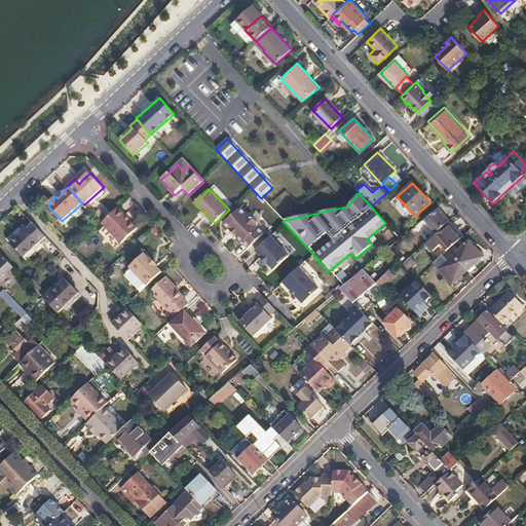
[(261,198),(258,195),(256,197),(262,204),(264,202),(261,198)]
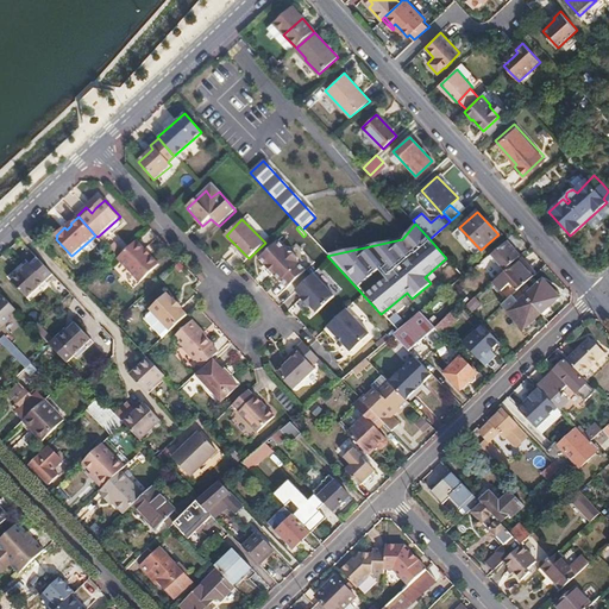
[(142,281),(159,263),(151,253),(149,256),(144,251),(146,249),(137,239),(118,257),(142,281)]
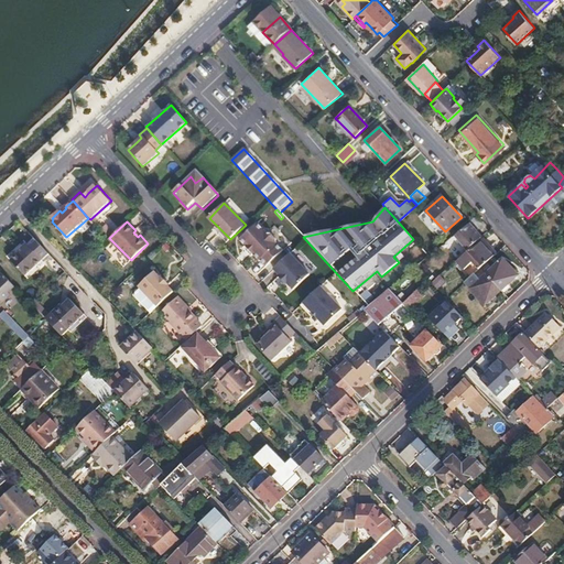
[(268,266),(284,250),(278,243),(278,241),(267,229),(264,229),(258,223),(240,239),(246,246),(255,255),(260,260),(261,259),(268,266)]
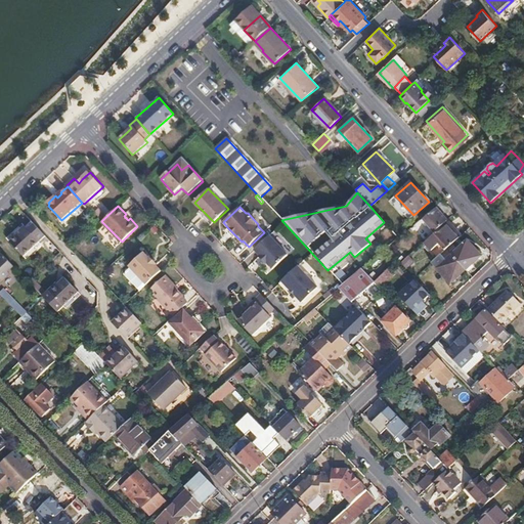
[(425,221),(434,230),(446,220),(435,208),(421,221),(423,223),(425,221)]
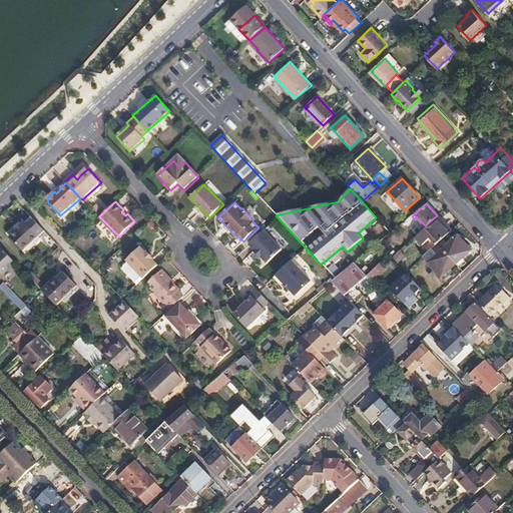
[(437,243),(452,229),(439,216),(416,238),(423,245),(432,237),(437,243)]
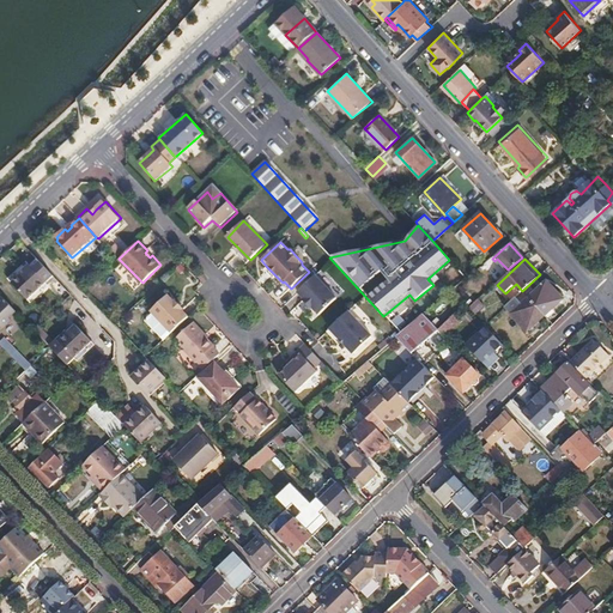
[(29,302),(54,277),(38,260),(30,267),(29,266),(19,274),(22,275),(12,284),(29,302)]
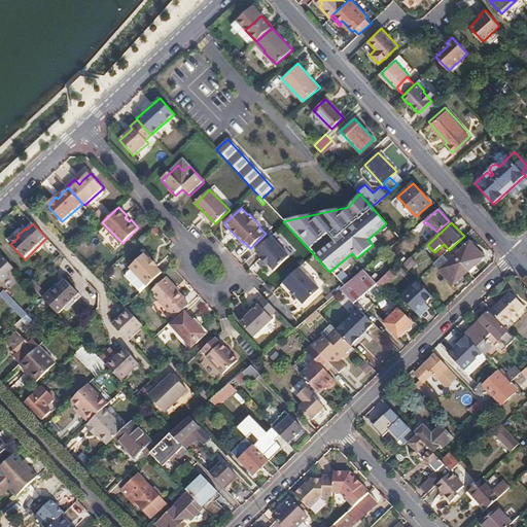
[(230,230),(229,232),(236,239),(238,238),(230,230)]
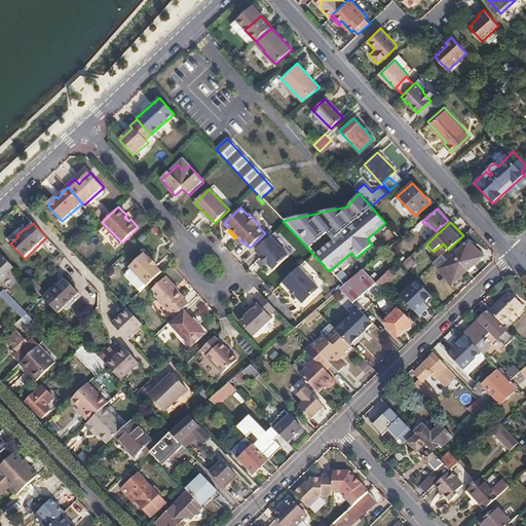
[(272,270),(287,257),(269,237),(254,252),(260,258),(259,259),(265,266),(267,265),(272,270)]
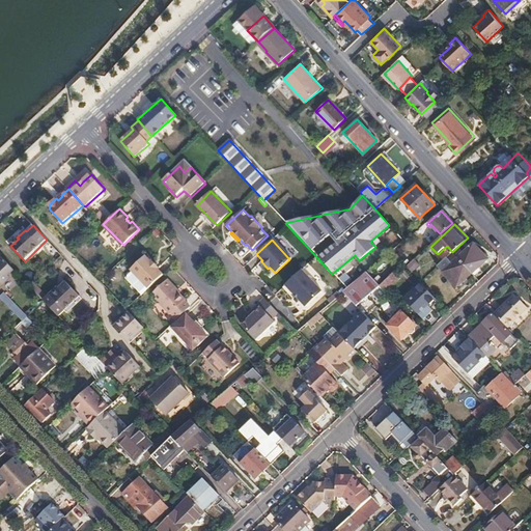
[(473,273),(487,258),(474,243),(458,257),(473,273)]
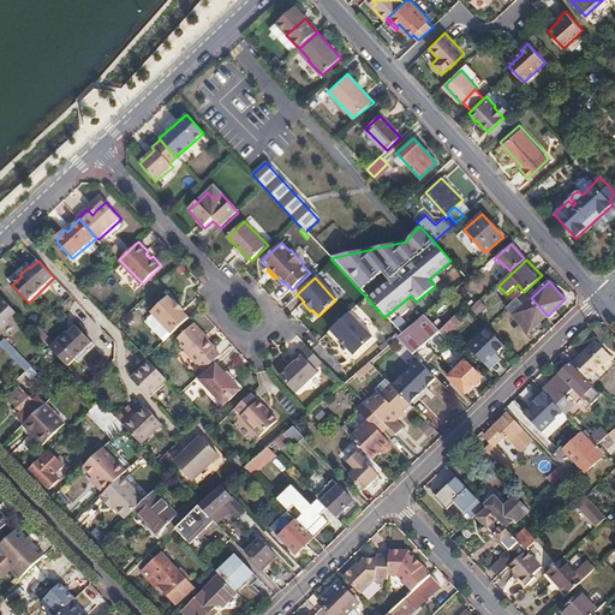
[(0,332),(11,322),(9,320),(16,312),(0,296),(0,332)]
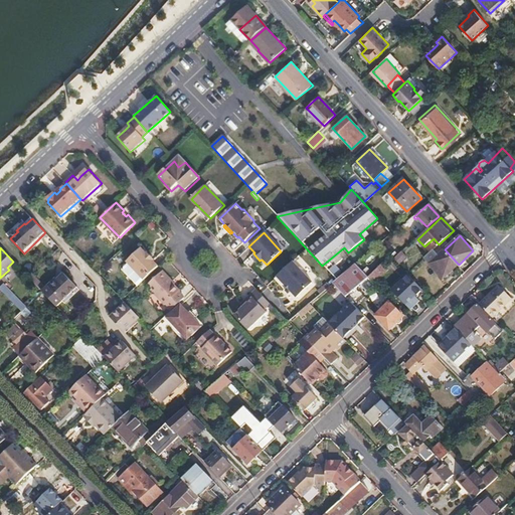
[(158,266),(153,261),(154,260),(147,252),(146,253),(141,247),(128,261),(144,279),(158,266)]
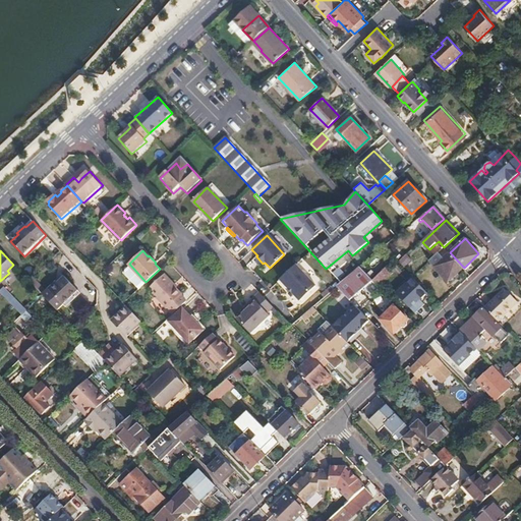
[(464,268),(450,252),(446,256),(441,250),(428,262),(449,282),(464,268)]
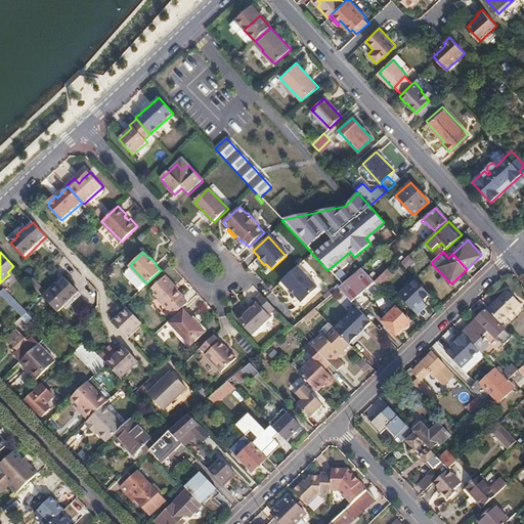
[(405,269),(413,261),(408,255),(399,263),(405,269)]
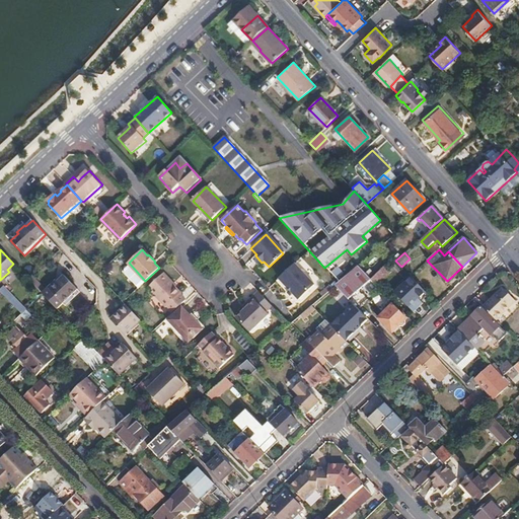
[(374,273),(364,262),(363,262),(359,265),(370,277),(374,273)]
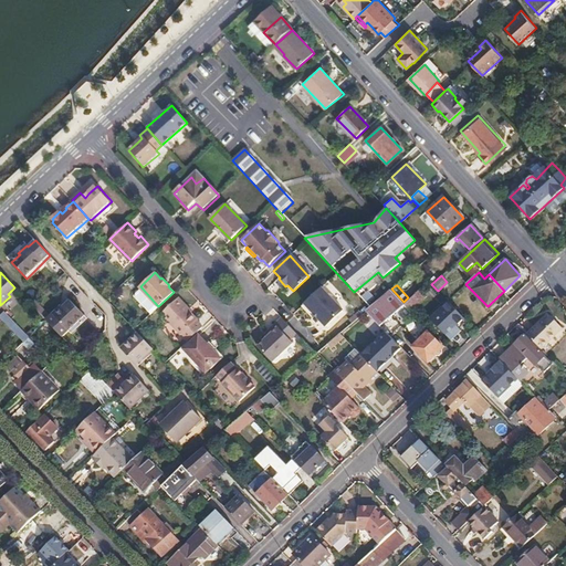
[(381,326),(407,305),(405,303),(404,302),(391,289),(369,308),(366,312),(373,318),(379,325),(381,326)]
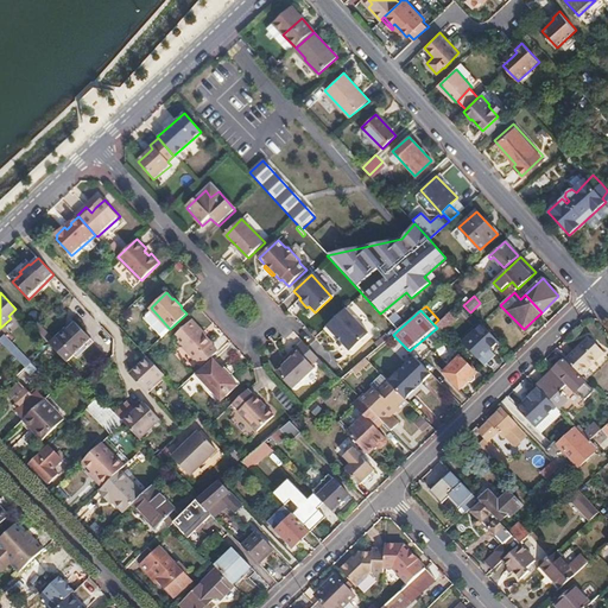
[(443,334),(458,318),(451,311),(435,325),(437,328),(443,334)]
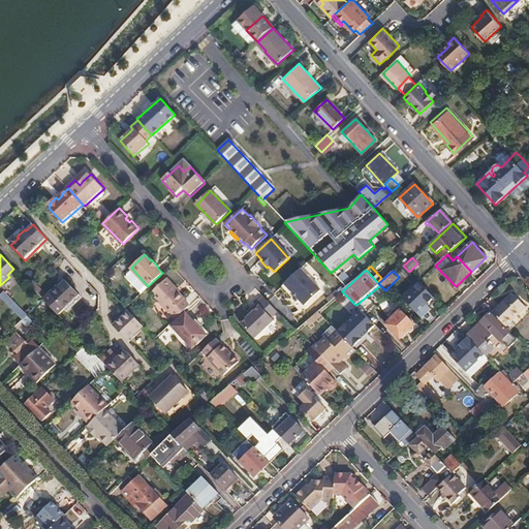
[(347,284),(351,277),(343,272),(339,279),(347,284)]
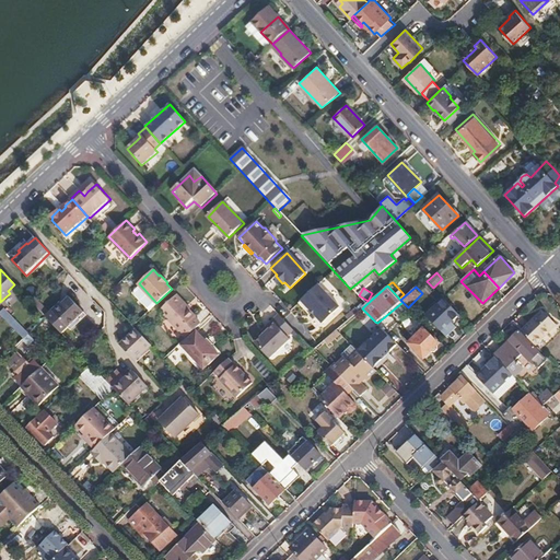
[(330,314),(310,291),(293,306),(314,329),(330,314)]
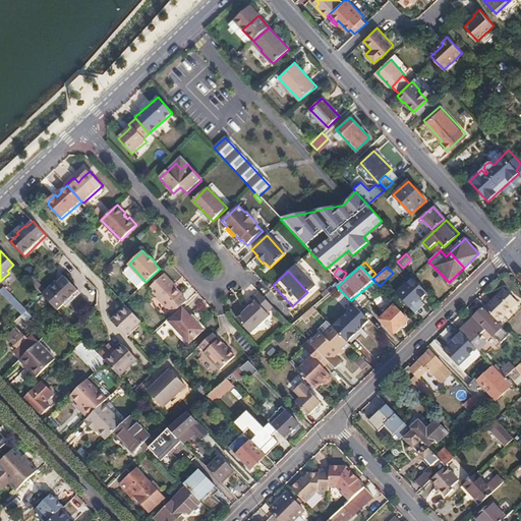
[(58,311),(78,291),(65,277),(58,283),(57,282),(43,295),(46,298),(58,311)]
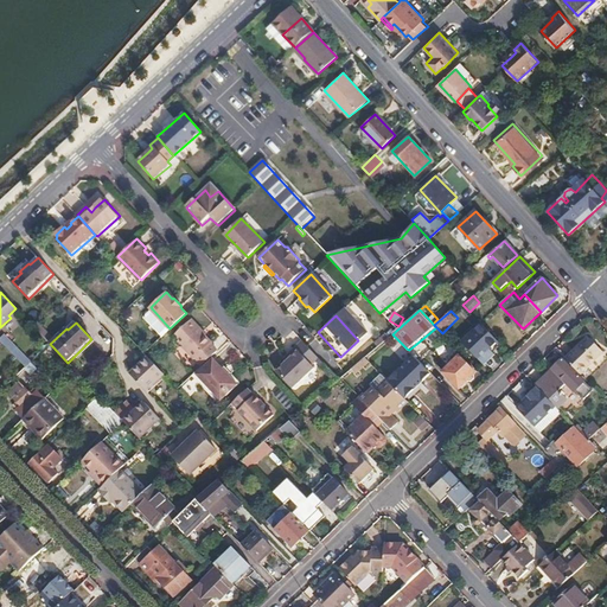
[(185,324),(166,343),(187,365),(206,347),(185,324)]
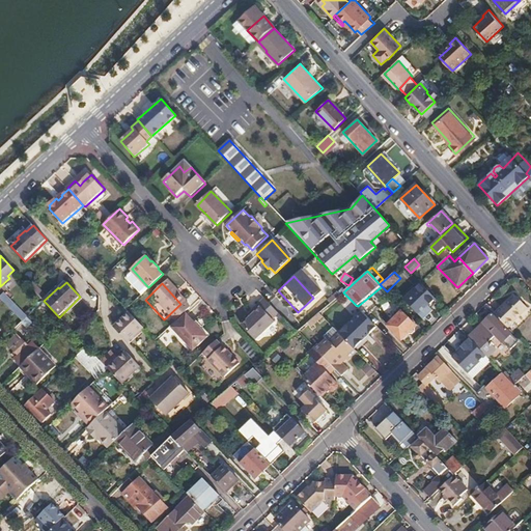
[(420,314),(436,299),(421,283),(404,299),(420,314)]
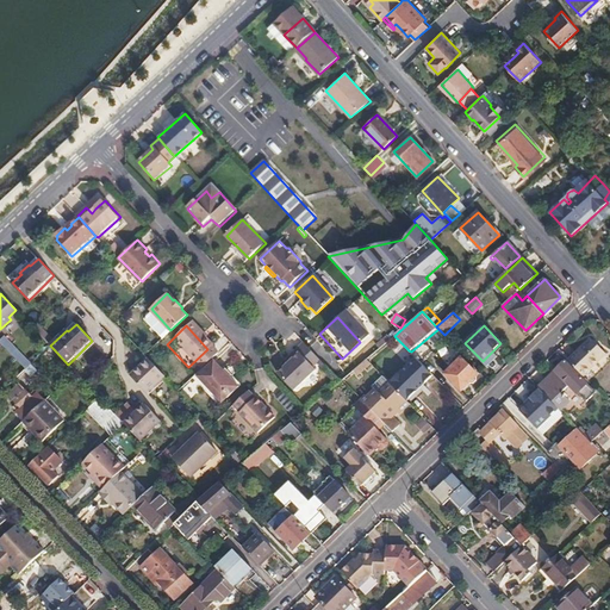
[(17,349),(5,336),(0,340),(0,342),(12,354),(17,349)]
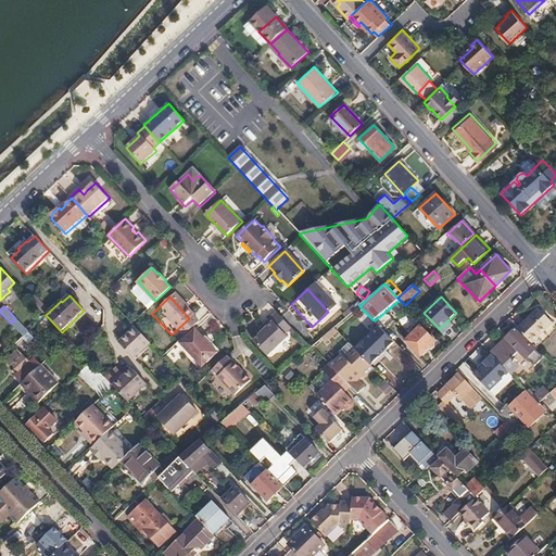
[(530,340),(552,320),(539,306),(517,327),(530,340)]
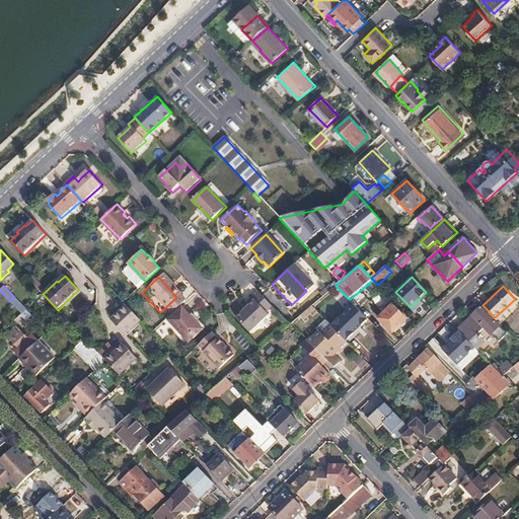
[(317,311),(337,295),(331,288),(311,305),(314,308),(317,311)]
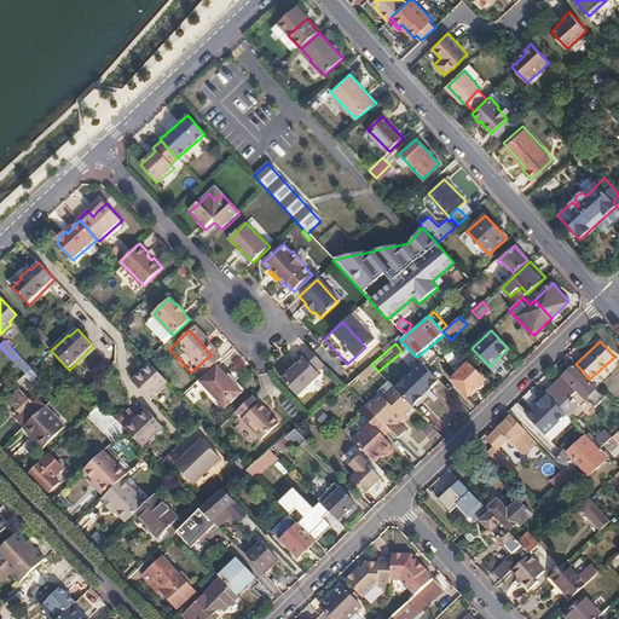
[(320,374),(318,371),(324,365),(307,347),(293,360),(296,364),(290,369),(282,377),(298,394),(320,374)]
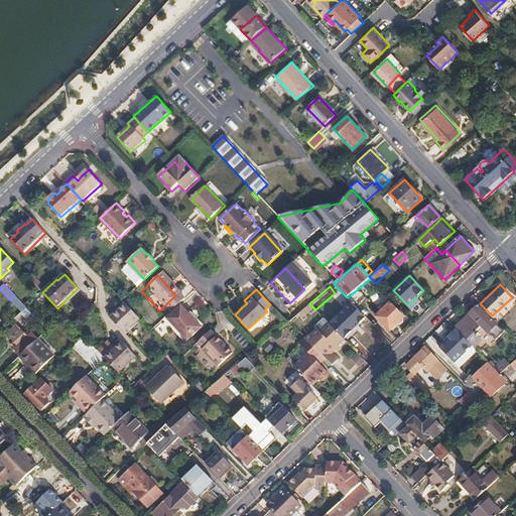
[(346,296),(340,290),(336,295),(341,300),(346,296)]
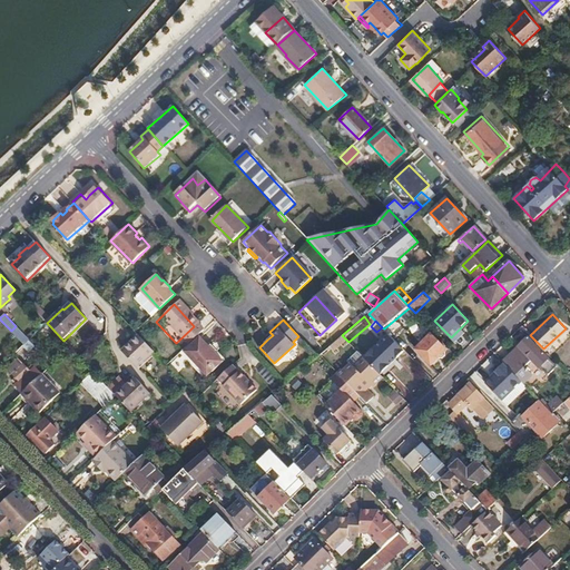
[(29,340),(16,326),(11,331),(25,344),(29,340)]
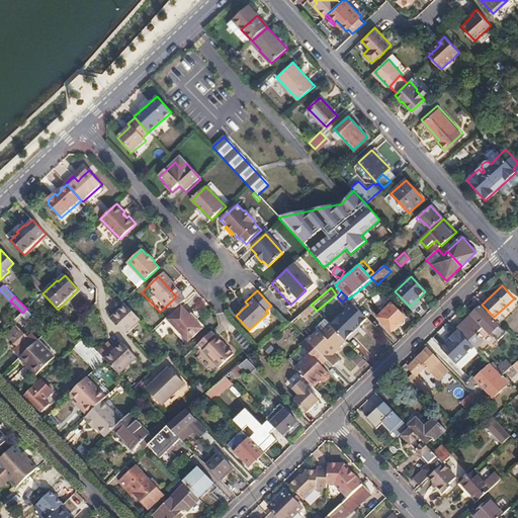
[(402,327),(405,324),(406,320),(408,318),(394,304),(379,317),(393,332),(394,332),(399,327),(402,327)]
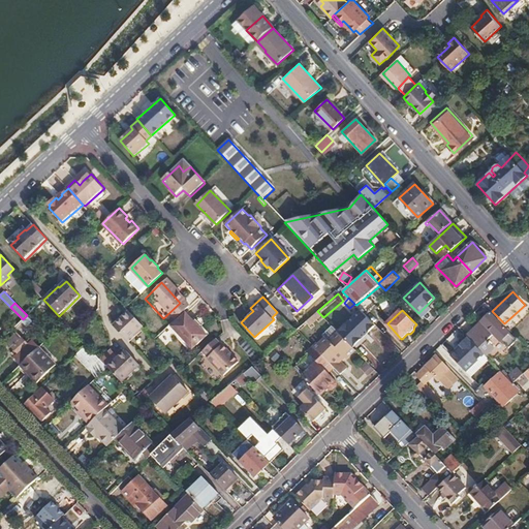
[(141,324),(128,311),(114,325),(126,339),(132,333),(141,324)]
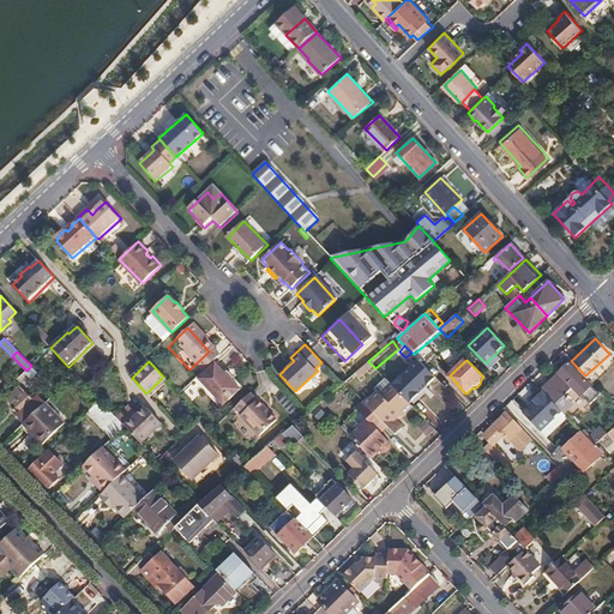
[(198,378),(215,363),(212,361),(196,377),(198,378)]
